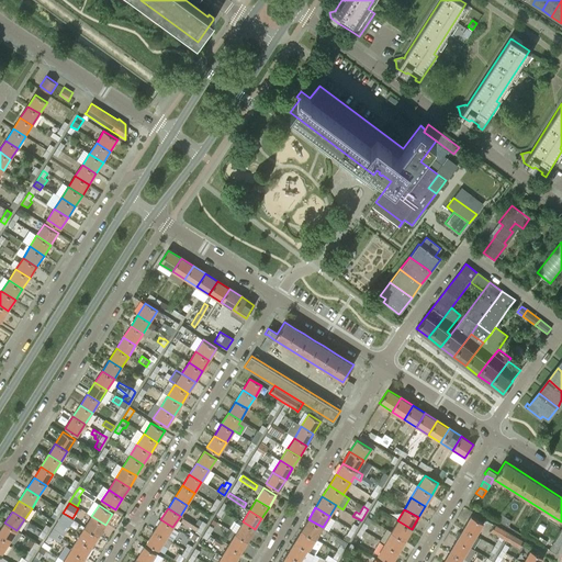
[(72,520),(67,516),(63,514),(55,525),(64,530),(66,531),(72,520)]
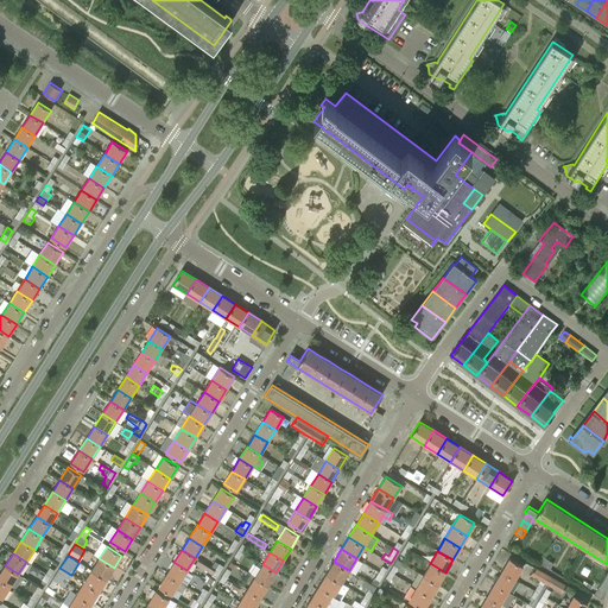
[(539,563),(546,567),(549,569),(553,563),(543,557),(539,563)]
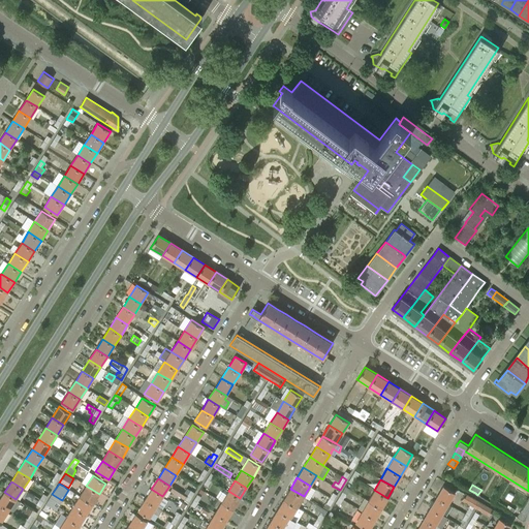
[(92,504),(99,494),(86,486),(80,496),(92,504)]
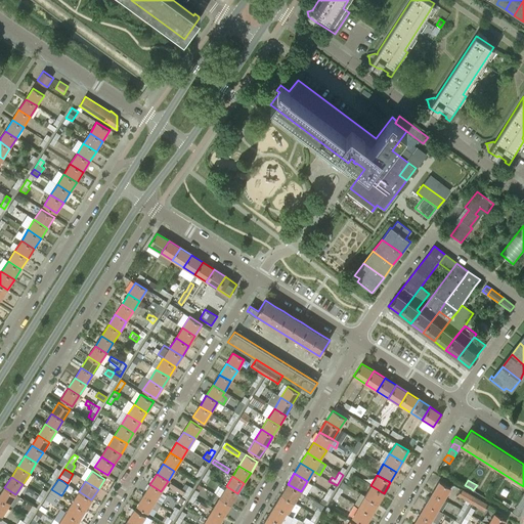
[(432,492),(443,498),(450,488),(439,481),(432,492)]
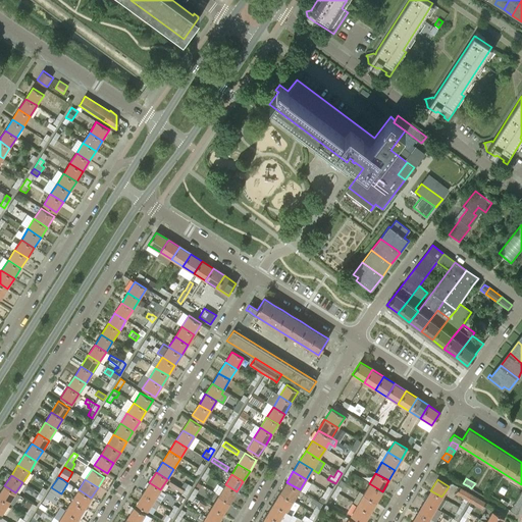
[(186,498),(189,491),(185,489),(170,480),(167,484),(183,492),(181,494),(186,498)]
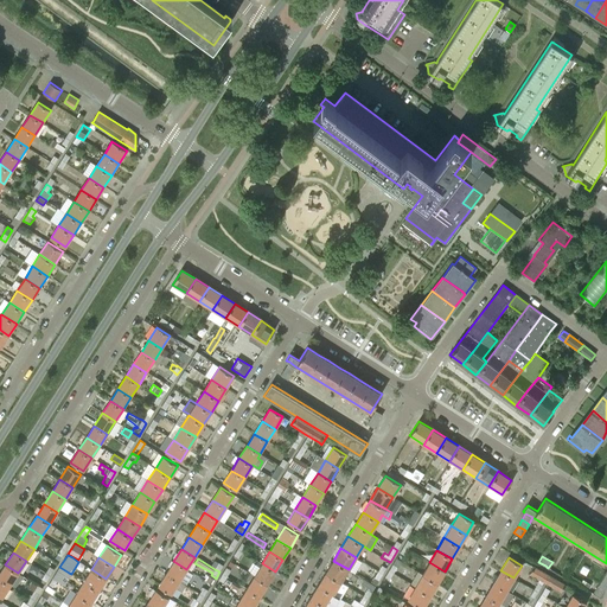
[(179,582),(179,581),(186,569),(173,561),(166,574),(179,582)]
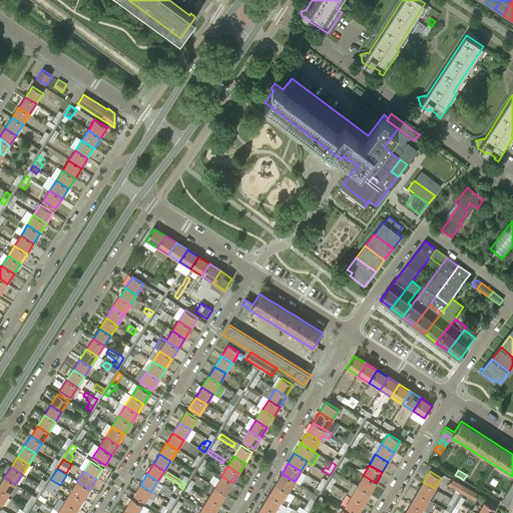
[(282,474),(276,484),(288,492),(295,481),(282,474)]
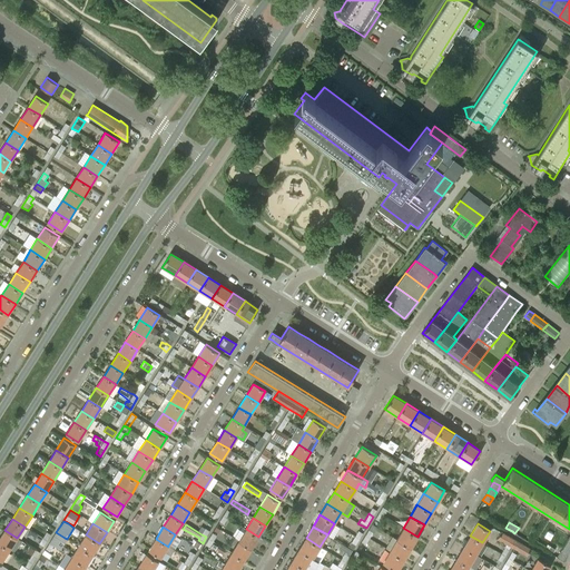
[(396,539),(411,548),(418,537),(403,528),(396,539)]
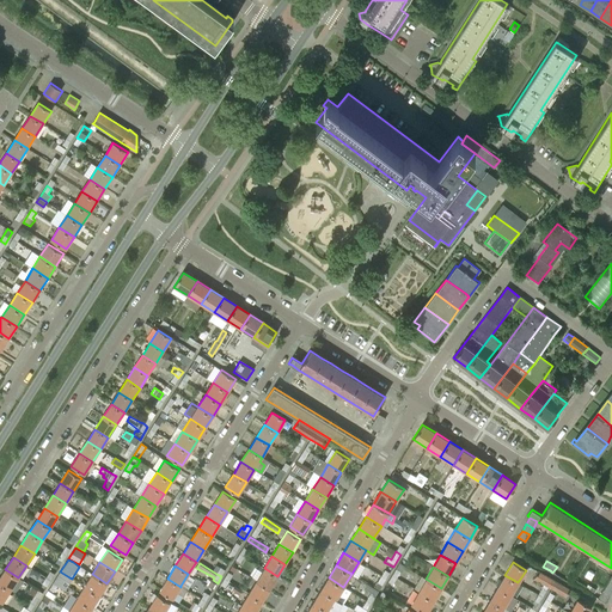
[(269,589),(277,576),(264,568),(256,581),(269,589)]
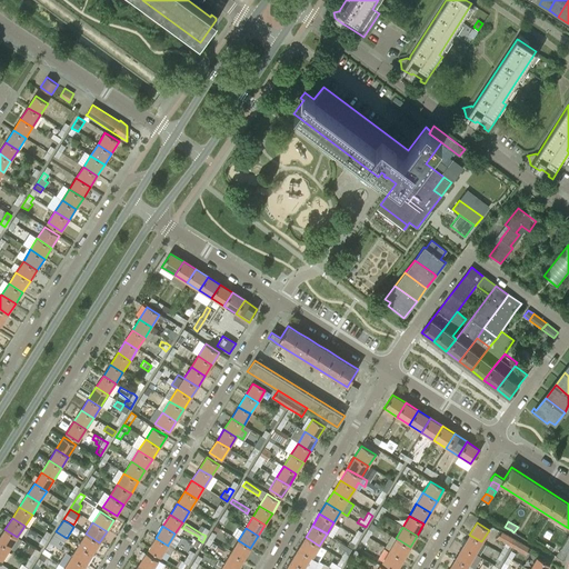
[(5,529),(0,537),(0,541),(10,549),(17,537),(5,529)]
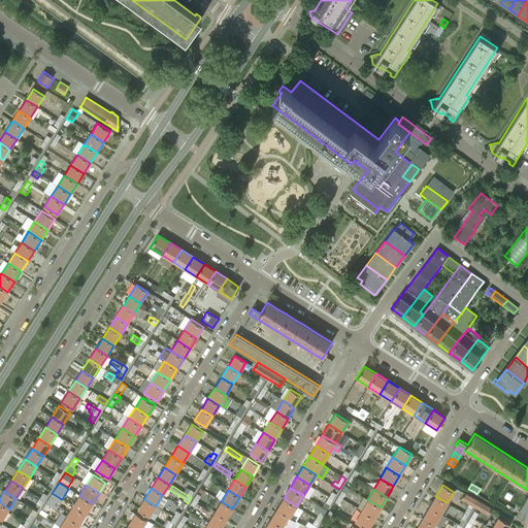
[(52,493),(45,503),(50,505),(54,507),(60,498),(52,493)]
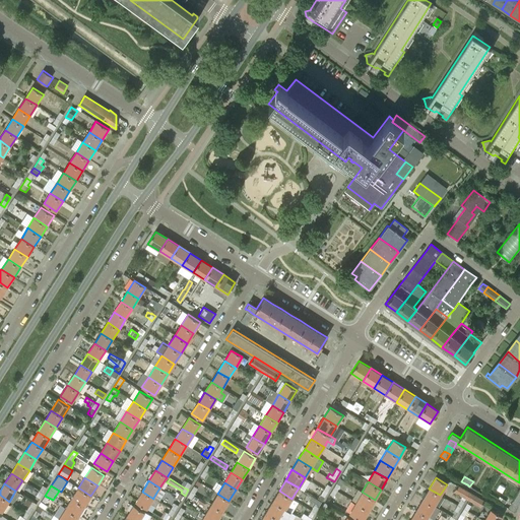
[(480,508),(484,501),(457,485),(453,492),(465,499),(468,501),(480,508)]
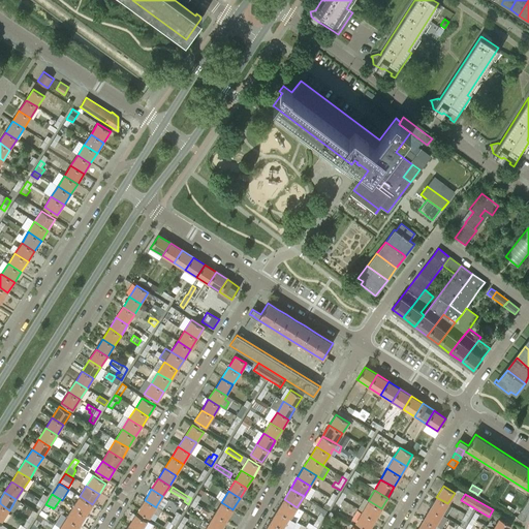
[(73,507),(86,515),(92,504),(80,496),(73,507)]
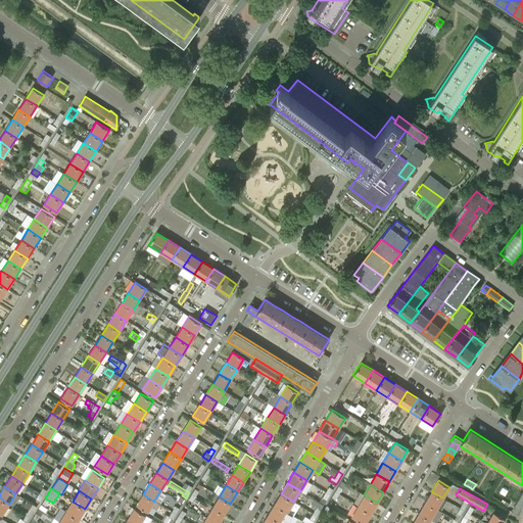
[(431,491),(425,502),(436,509),(442,497),(431,491)]
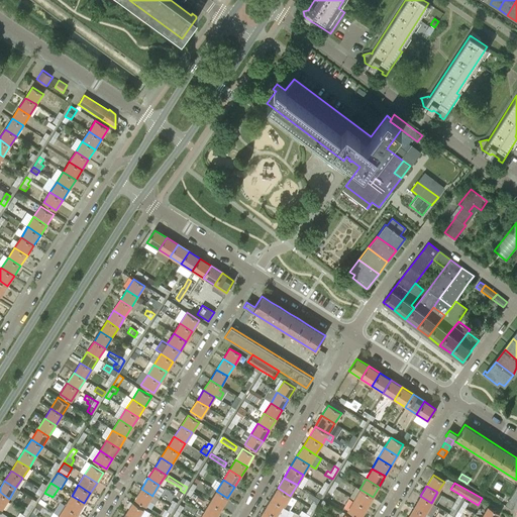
[(271,498),(284,506),(290,496),(278,488),(271,498)]
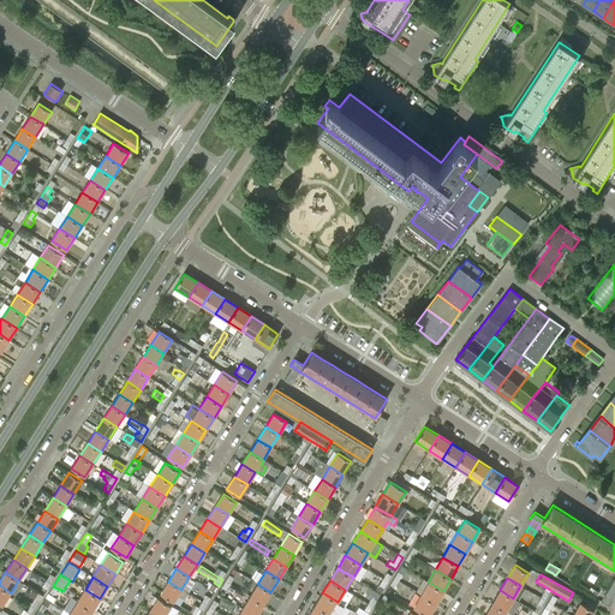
[(181,590),(168,581),(160,593),(173,602),(178,595),(184,599),(187,592),(181,589),(181,590)]
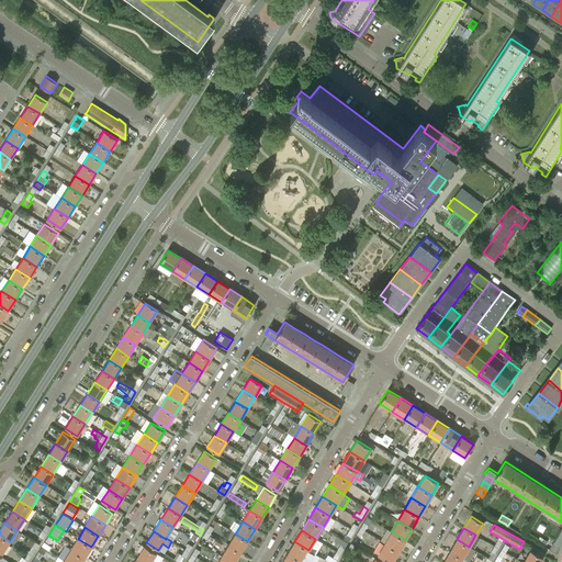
[(405,540),(391,531),(384,543),(397,551),(405,540)]
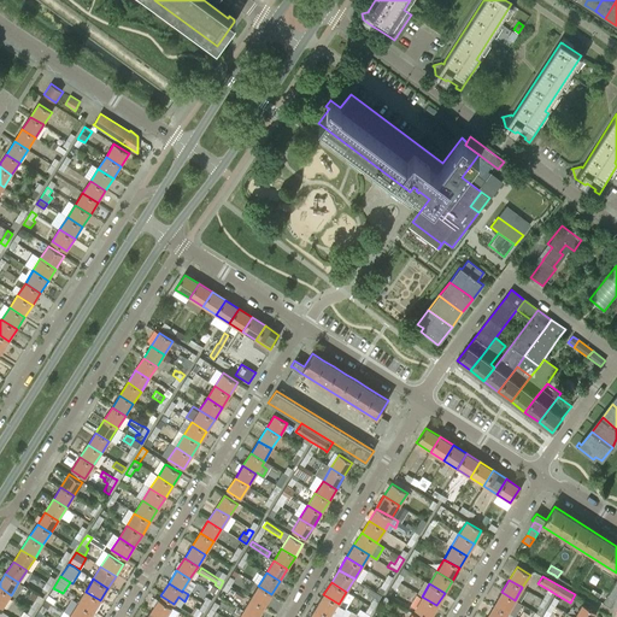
[(264,606),(271,594),(258,586),(251,598),(264,606)]
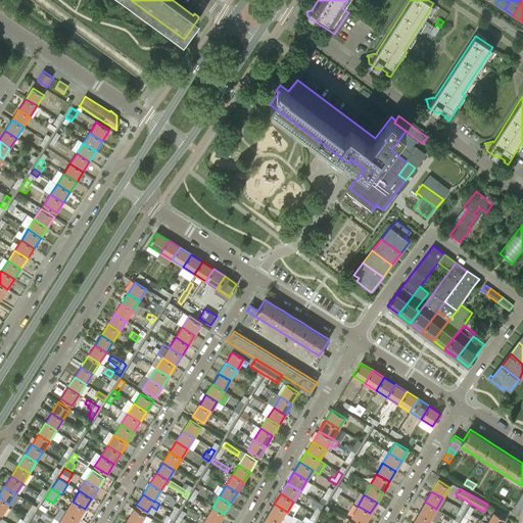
[(9,505),(0,497),(0,513),(2,515),(9,505)]
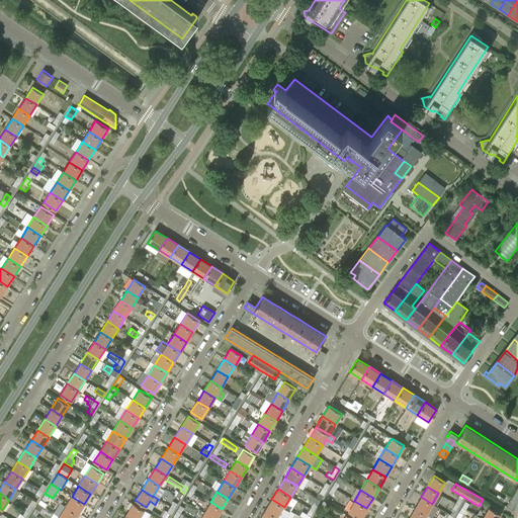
[(320,500),(310,494),(308,498),(318,504),(320,500)]
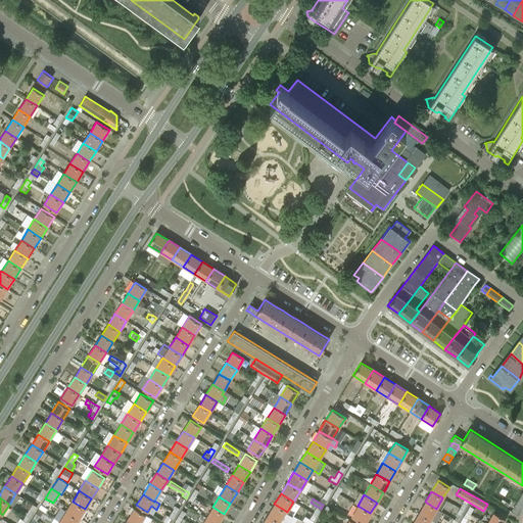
[(172,512),(176,515),(183,504),(176,500),(172,505),(175,507),(172,512)]
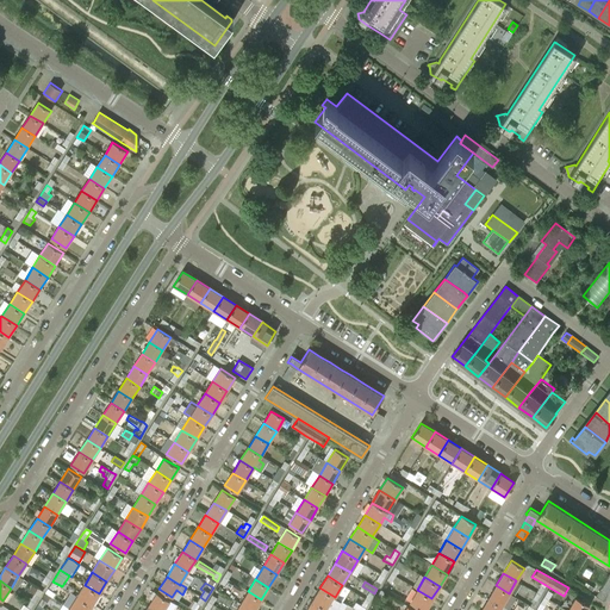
[(92,607),(99,593),(85,585),(76,597),(92,607)]
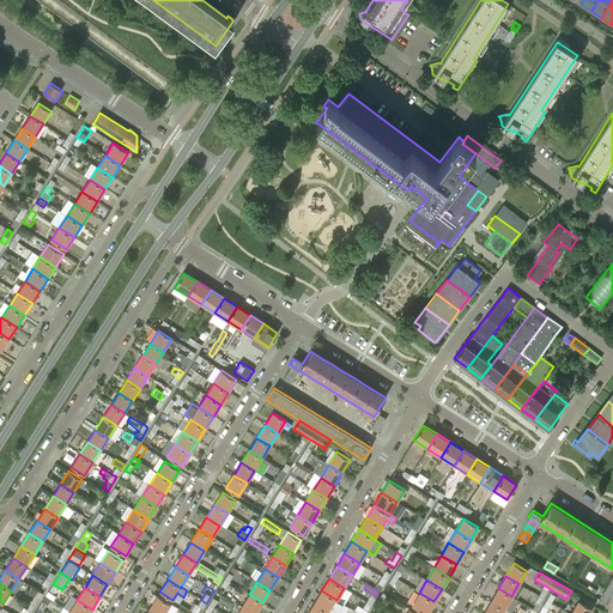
[(491,601),(504,608),(511,596),(498,588),(491,601)]
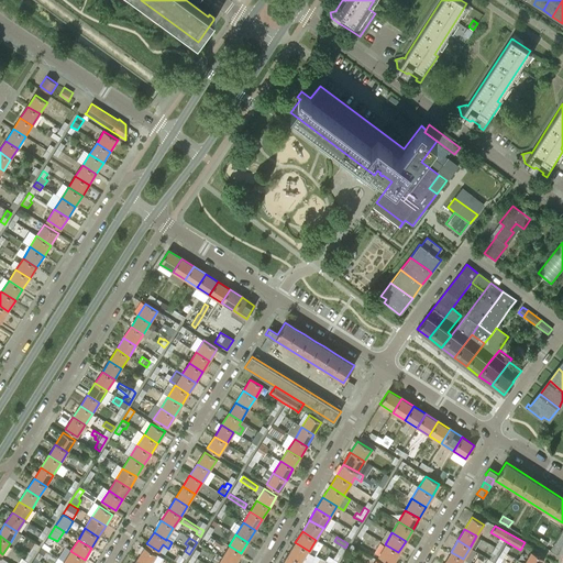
[(309,562),(315,554),(309,551),(295,542),(288,553),(302,562),(304,562),(309,562)]
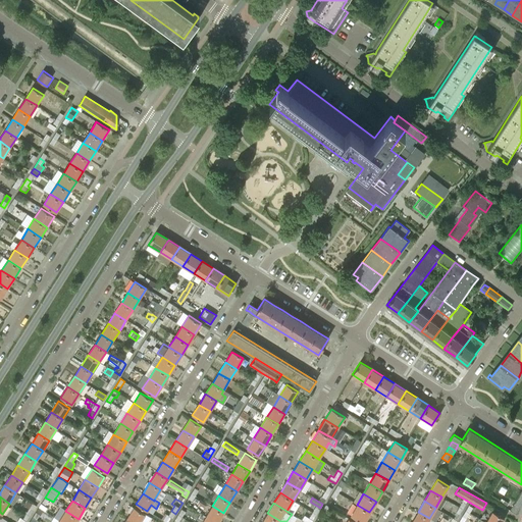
[(516,514),(520,507),(514,504),(510,511),(516,514)]
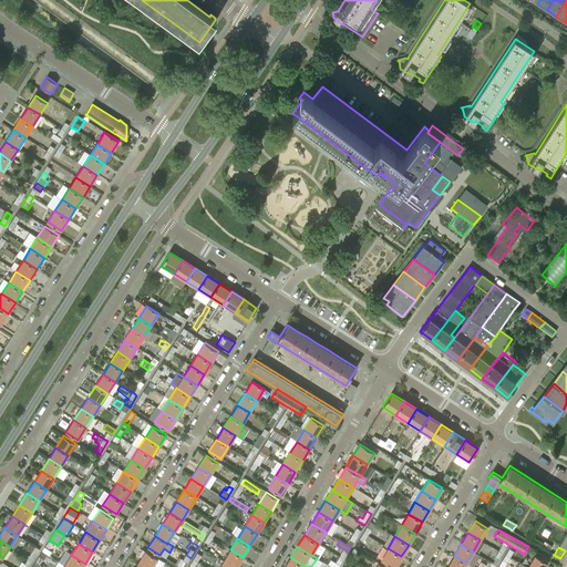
[(394,566),(401,556),(388,548),(380,559),(393,566),(394,566)]
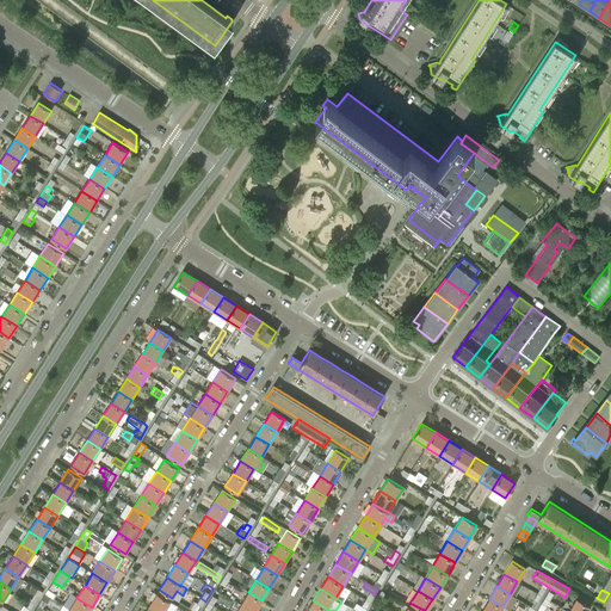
[(250,610),(254,610),(261,600),(248,592),(240,605),(250,610)]
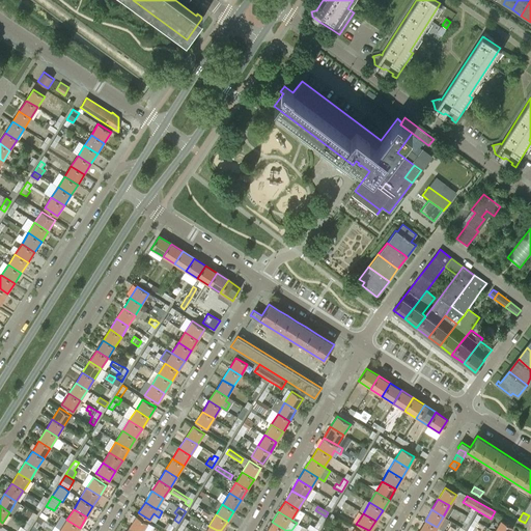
[(129,528),(134,530),(142,530),(147,524),(136,516),(129,528)]
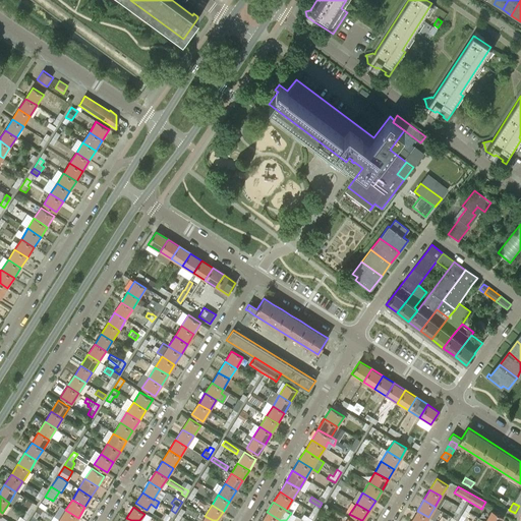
[(59,519),(61,520),(75,520),(78,518),(65,510),(59,519)]
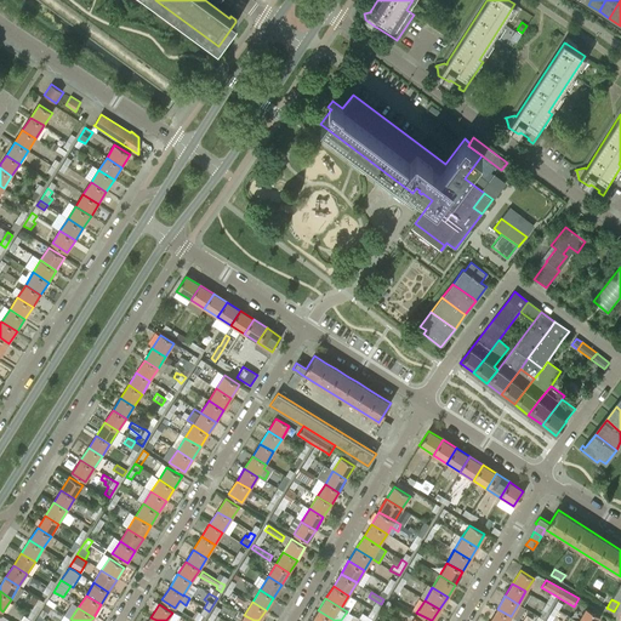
[(192,616),(198,620),(201,620),(209,611),(204,608),(200,613),(197,610),(192,616)]
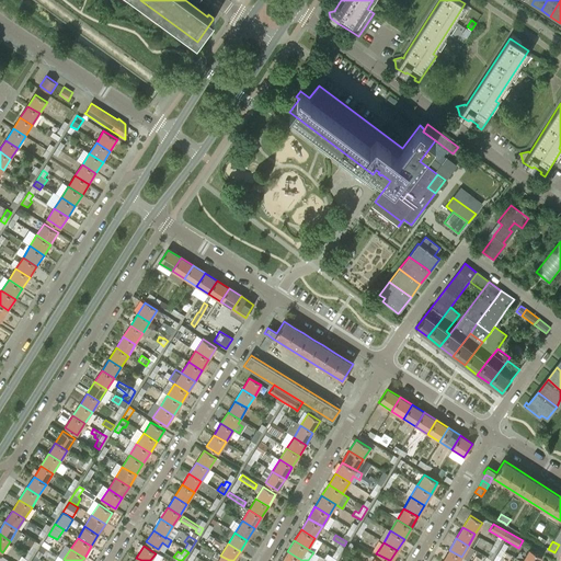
[(529,549),(522,560),(538,560),(541,557),(529,549)]
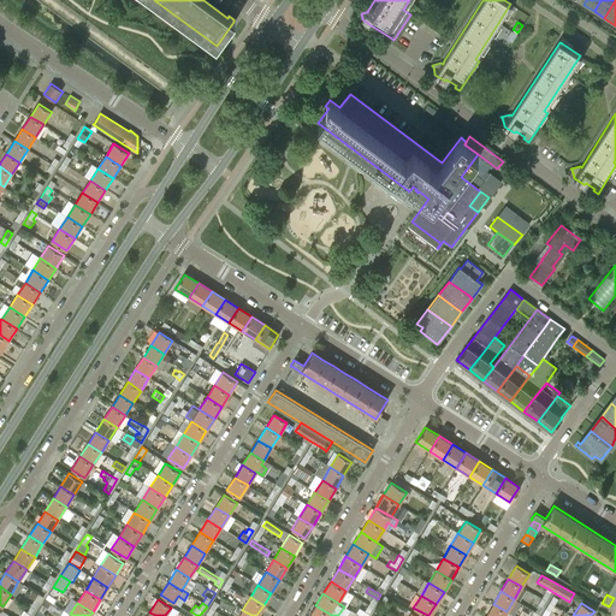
[(493,604),(485,615),(503,615),(507,611),(493,604)]
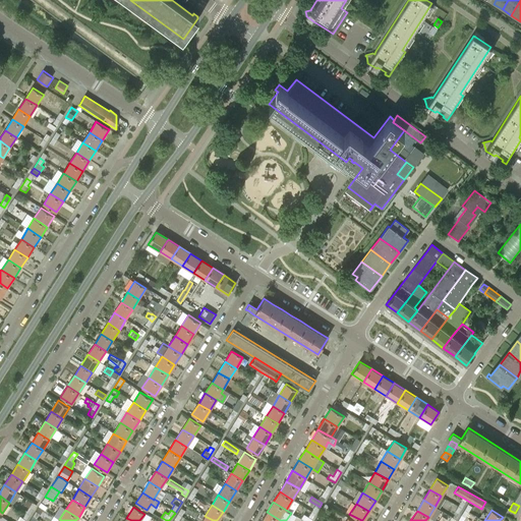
[(279,520),(280,520),(267,512),(261,520),(279,520)]
